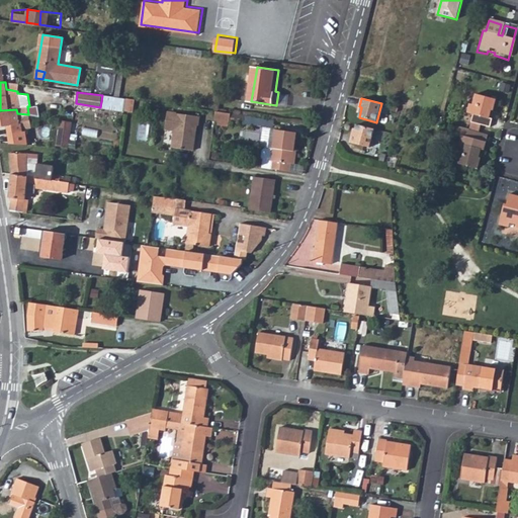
[(495,106),(476,101),(472,110),(470,109),(468,118),(472,119),(471,125),(488,130),(491,124),(488,123),(490,114),(492,115),(495,106)]
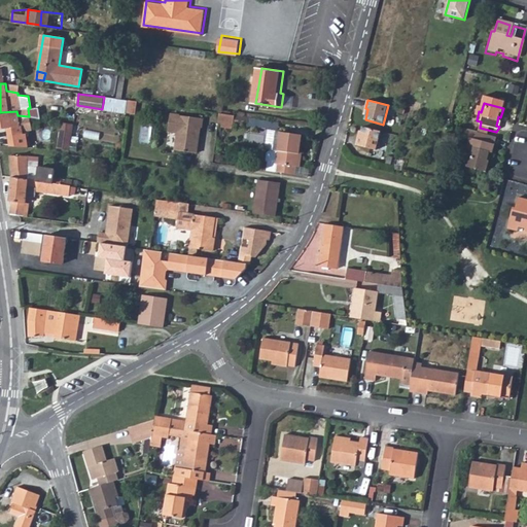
[(16,111),(0,112),(0,128),(9,127),(10,134),(24,132),(24,129),(32,128),(30,117),(29,116),(18,115),(16,111)]
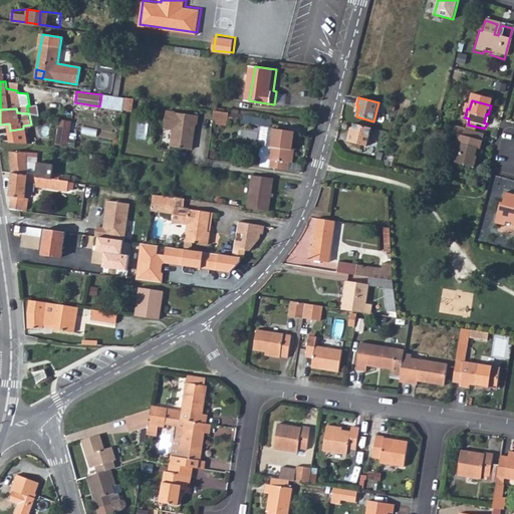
[(230,121),(231,112),(216,110),(215,119),(230,121)]
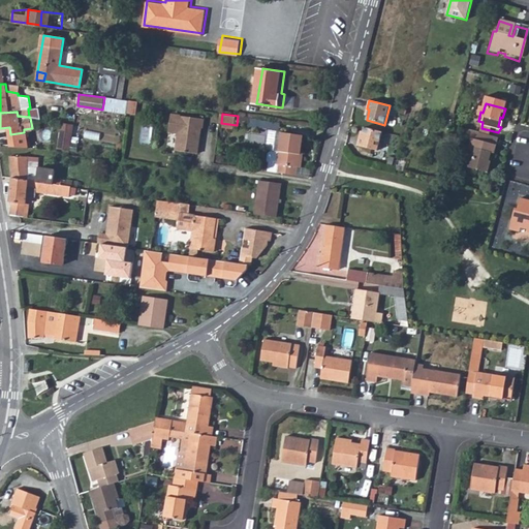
[(206,120),(174,115),(170,132),(180,133),(178,152),(198,155),(203,128),(205,129),(206,120)]
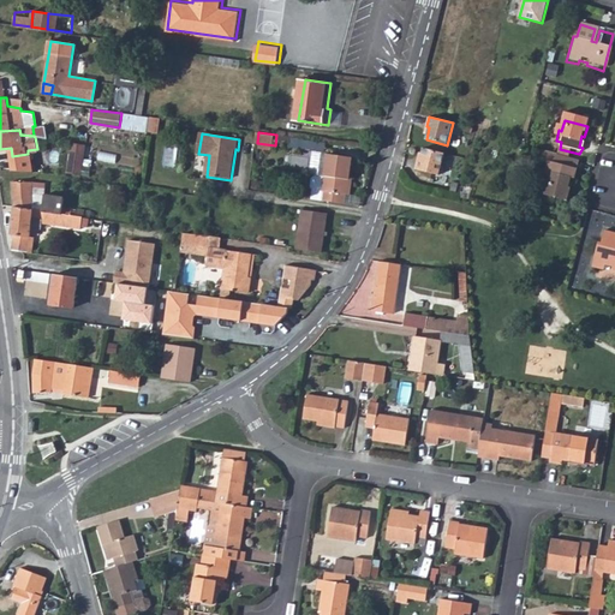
[(69,175),(83,177),(88,144),(72,142),(69,175)]
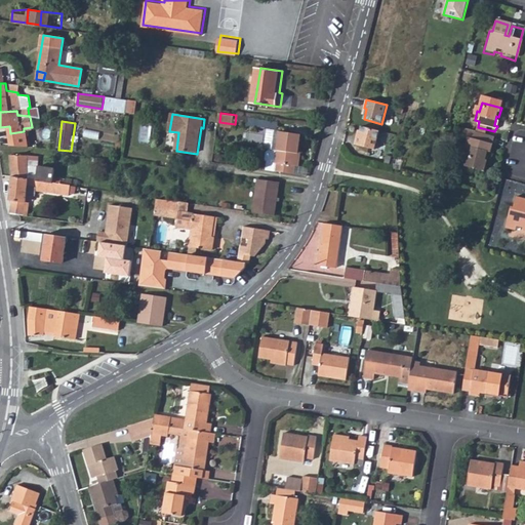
[(379,130),(362,127),(360,136),(356,135),(354,145),(375,150),(379,130)]
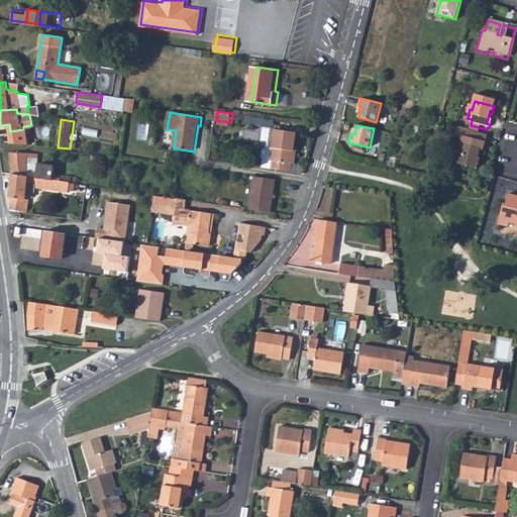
[(486,135),(455,127),(452,135),(461,137),(457,152),(459,153),(457,164),(477,169),(480,158),(479,158),(480,150),(482,150),(486,135)]
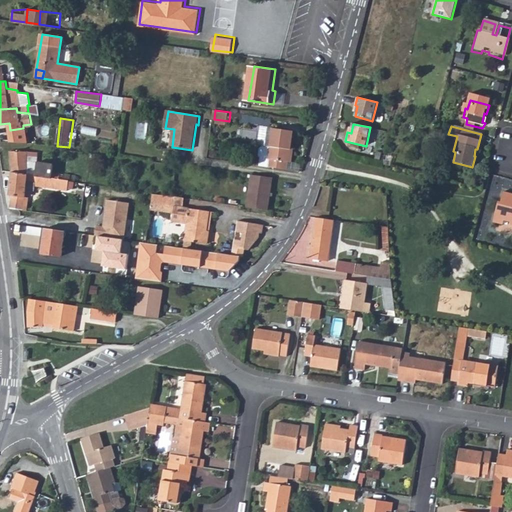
[(270,165),(289,168),(290,159),(293,160),(295,149),(292,149),(293,146),(295,129),(275,127),(270,165)]
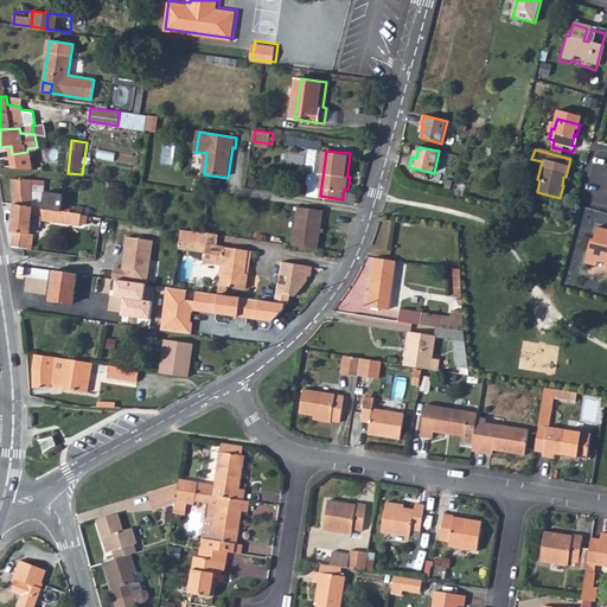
[(77,211),(77,206),(66,204),(68,196),(50,193),(50,184),(16,180),(18,205),(61,212),(82,216),(82,211),(77,211)]
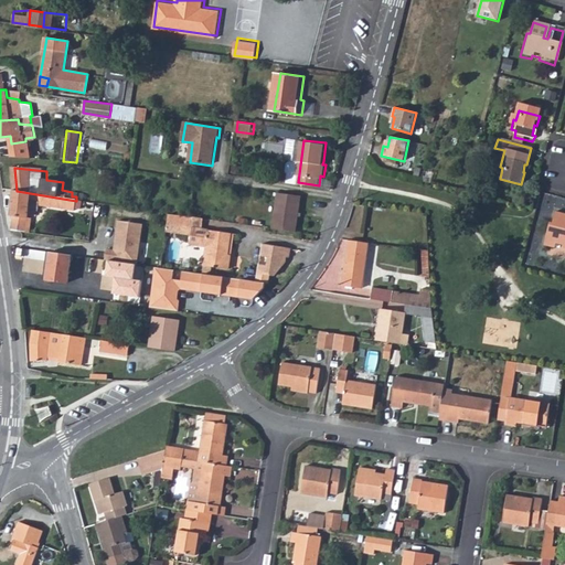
[(298,232),(305,194),(279,190),(274,228),(298,232)]
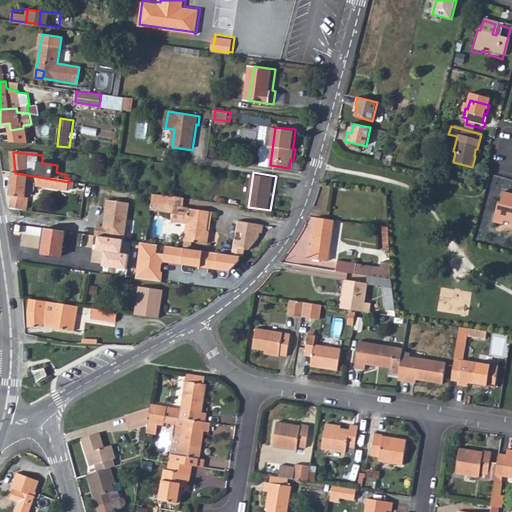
[(51,179),(15,173),(12,196),(13,196),(11,207),(26,209),(27,197),(28,198),(31,181),(40,183),(39,187),(50,189),(51,179)]
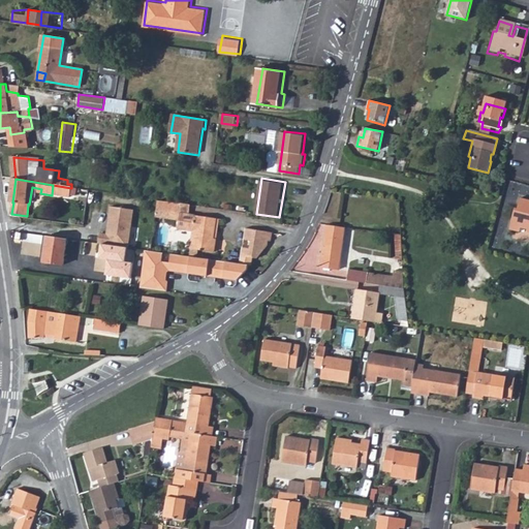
[(71,188),(53,185),(52,195),(73,198),(74,194),(74,189),(71,188)]
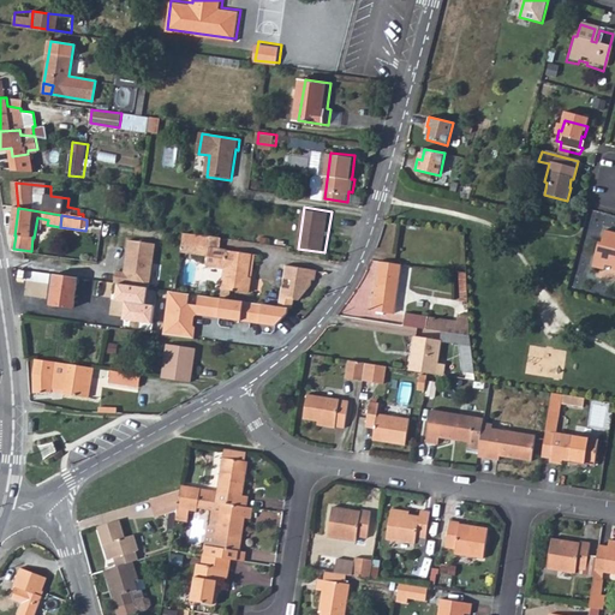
[(212,236),(209,234),(187,232),(185,240),(213,244),(212,236)]
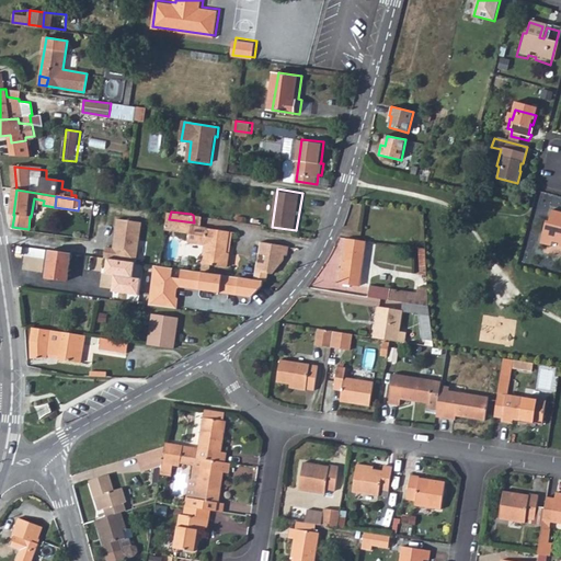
[(560,213),(554,212),(551,222),(550,222),(544,244),(556,247),(557,243),(560,244),(560,213)]
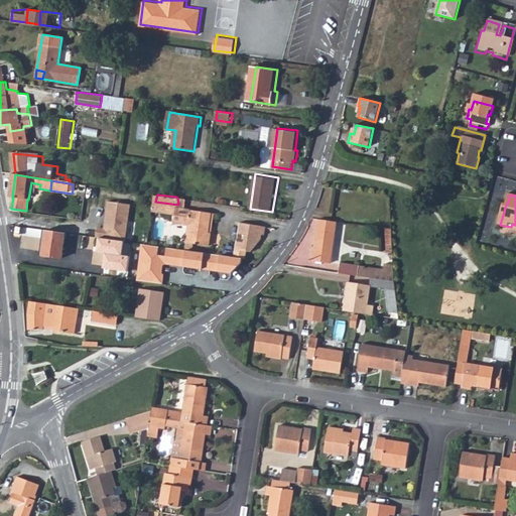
[(187,199),(177,198),(178,205),(186,207),(187,199)]
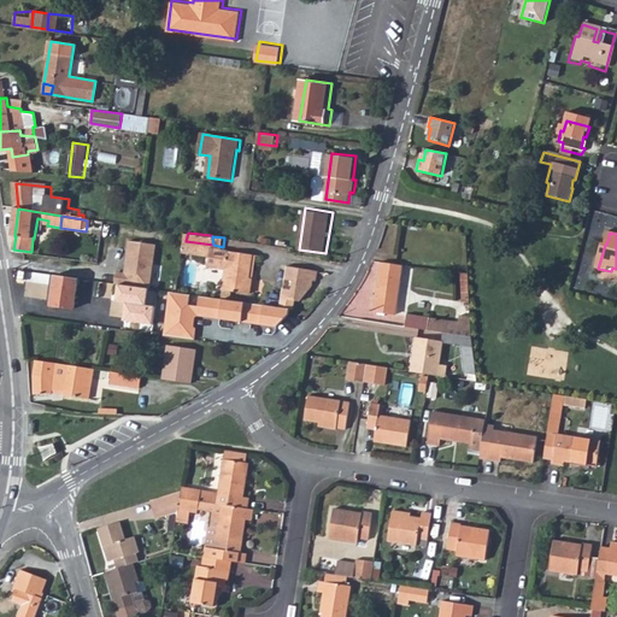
[(116,282),(142,286),(147,287),(151,287),(158,242),(130,239),(125,270),(118,270),(116,282)]
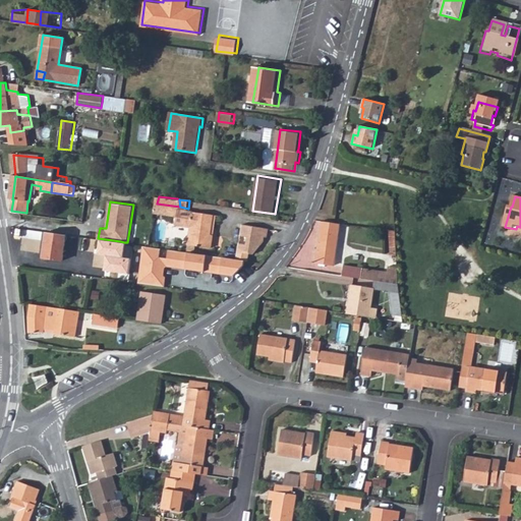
[(179,217),(180,207),(157,204),(156,211),(156,213),(179,217)]
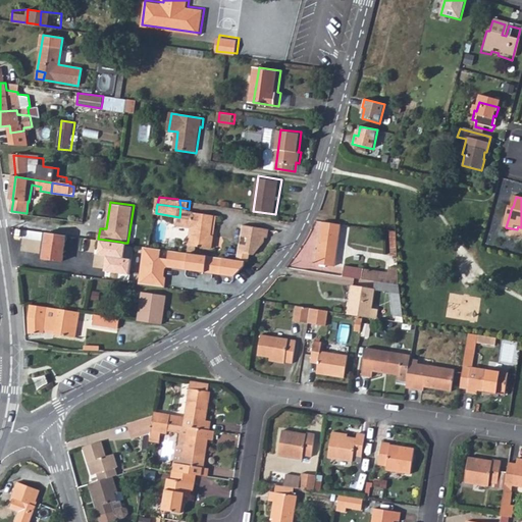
[(189,209),(180,207),(179,217),(178,223),(194,225),(191,243),(213,247),(215,233),(212,233),(216,213),(189,209)]
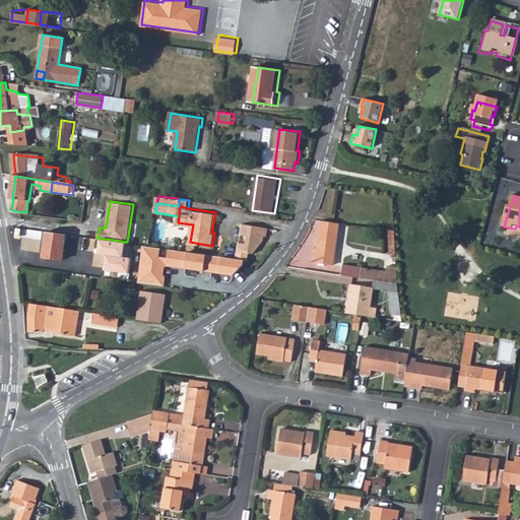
[(240,241),(238,257),(246,259),(249,259),(250,251),(254,252),(264,239),(265,235),(267,235),(268,225),(242,222),(241,234),(248,235),(247,242),(240,241)]
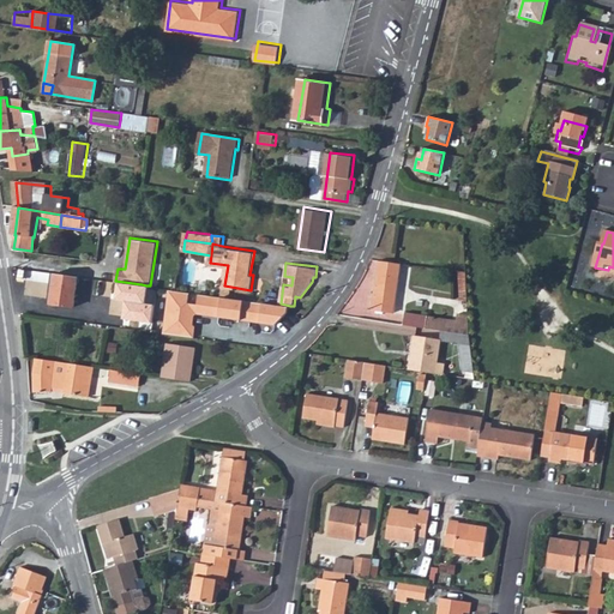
[(401,298),(407,265),(384,263),(378,294),(401,298)]
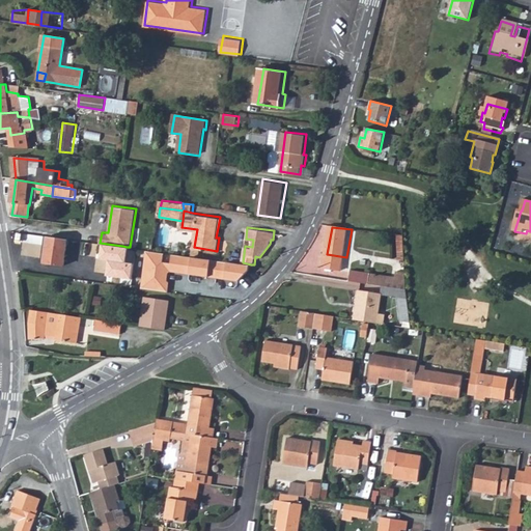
[(72,240),(51,238),(48,262),(67,266),(72,240)]
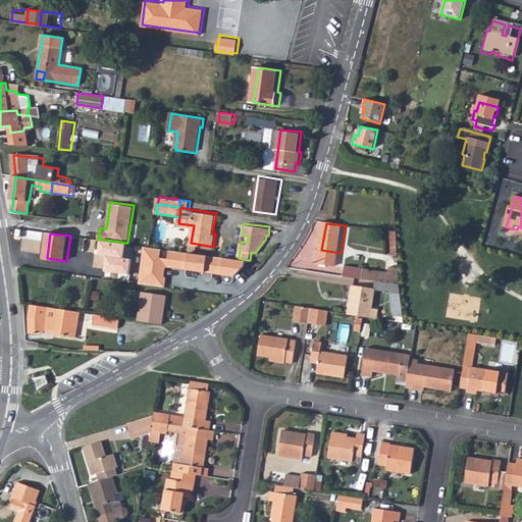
[(74,266),(74,272),(119,278),(124,243),(120,242),(98,239),(94,238),(91,264),(80,262),(74,266)]
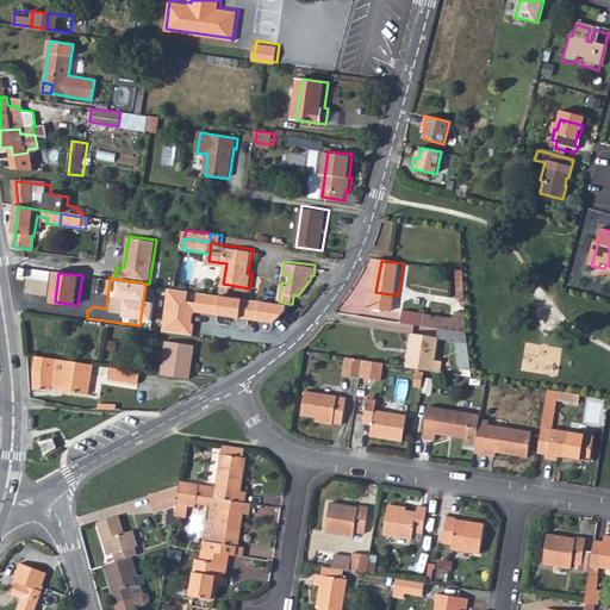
[(279,302),(170,287),(165,329),(194,334),(195,323),(194,321),(195,312),(198,310),(279,322),(287,310),(288,304),(279,302)]
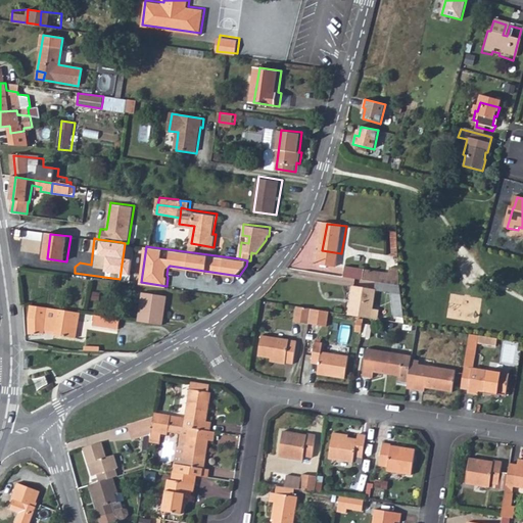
[(341,253),(322,250),(320,265),(339,268),(341,253)]
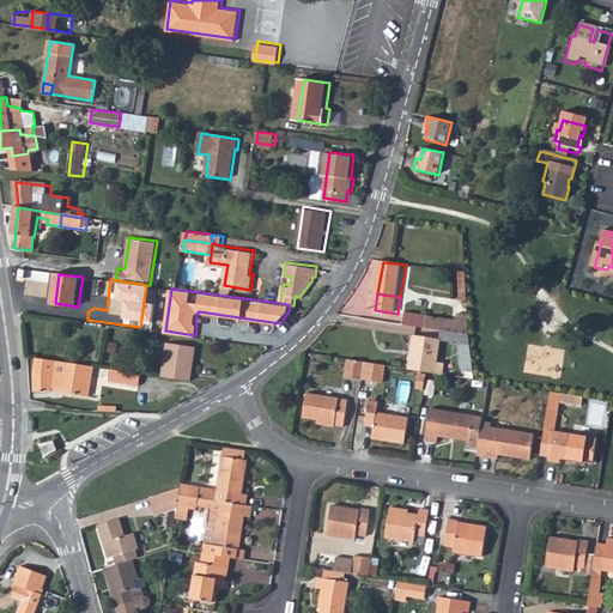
[(408,311),(407,325),(431,328),(432,315),(408,311)]
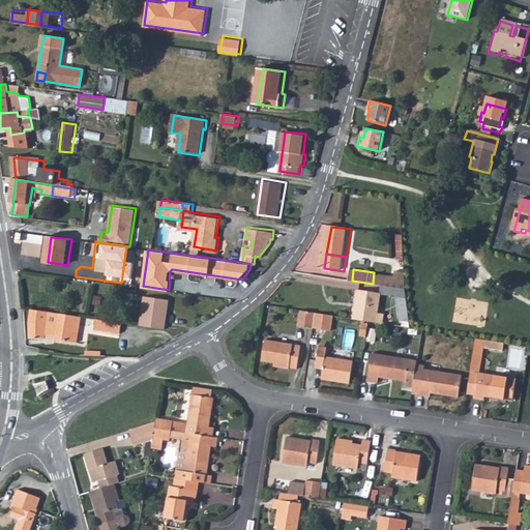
[(407,290),(396,288),(403,323),(412,323),(408,304),(407,290)]
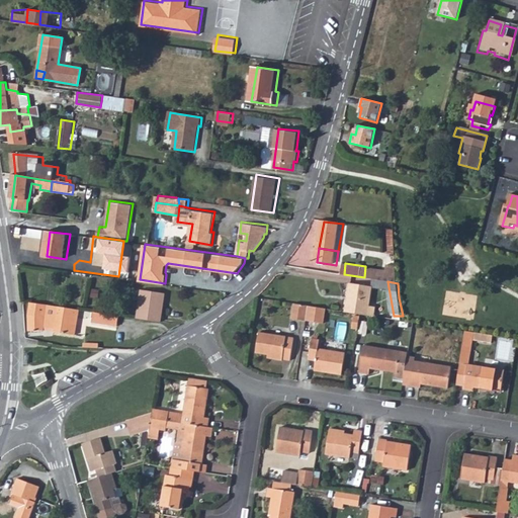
[(348,314),(358,315),(368,317),(373,286),(351,283),(348,314)]
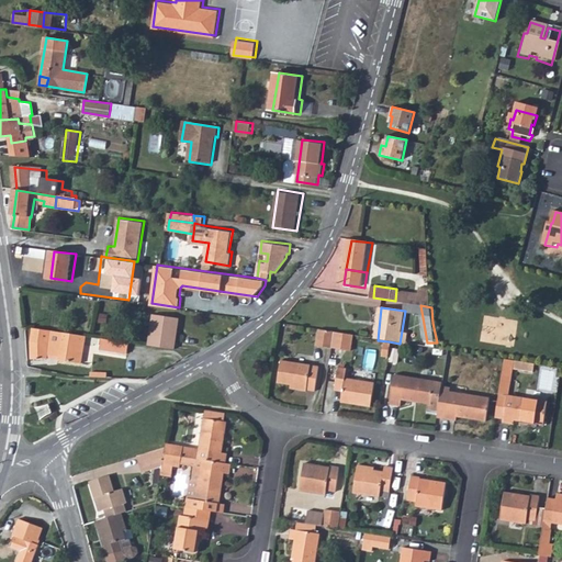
[(150,343),(176,347),(181,316),(156,312),(150,343)]
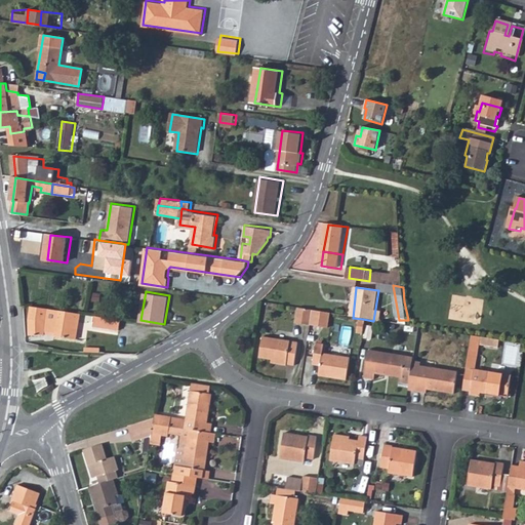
[(81,311),(30,304),(29,318),(29,332),(44,332),(44,328),(56,329),(55,332),(77,336),(81,311)]
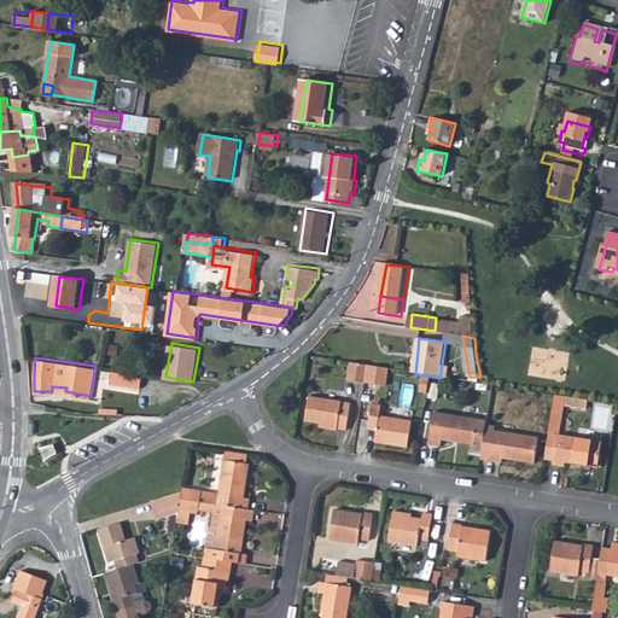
[(365,365),(345,362),(344,379),(363,383),(365,377),(365,365)]
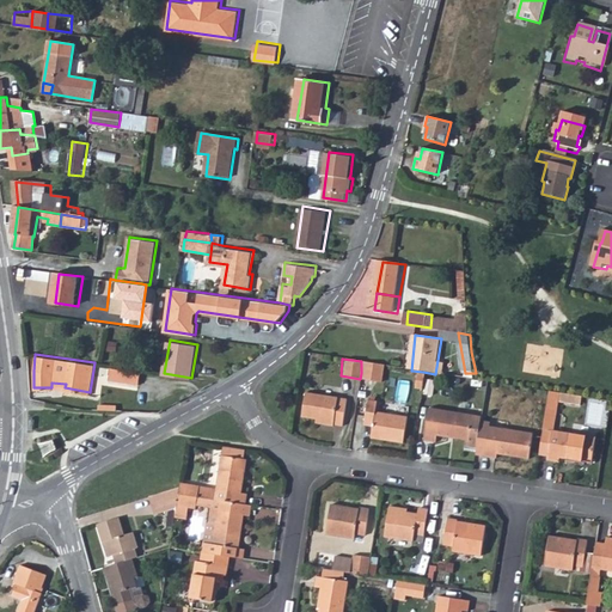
[(379,365),(361,361),(361,373),(378,374),(379,365)]
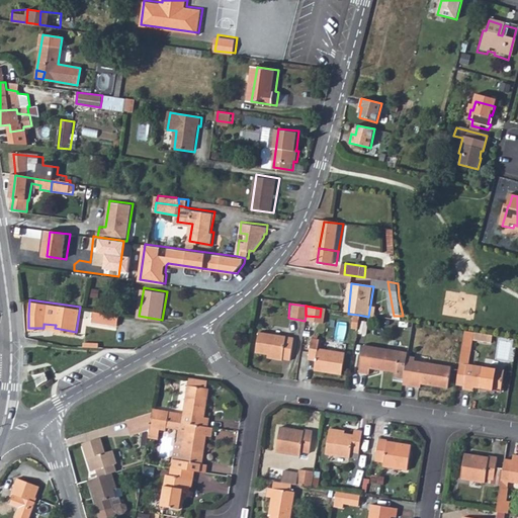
[(120,313),(96,310),(94,319),(118,323),(120,313)]
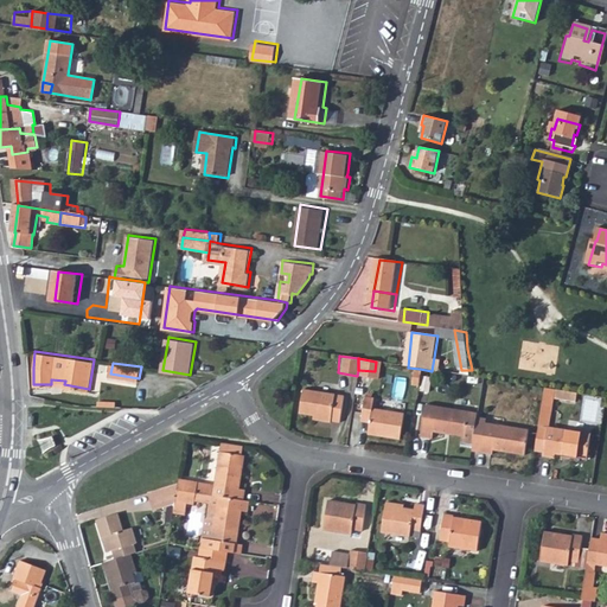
[(542,388),(540,407),(548,409),(549,401),(564,402),(566,391),(542,388)]
